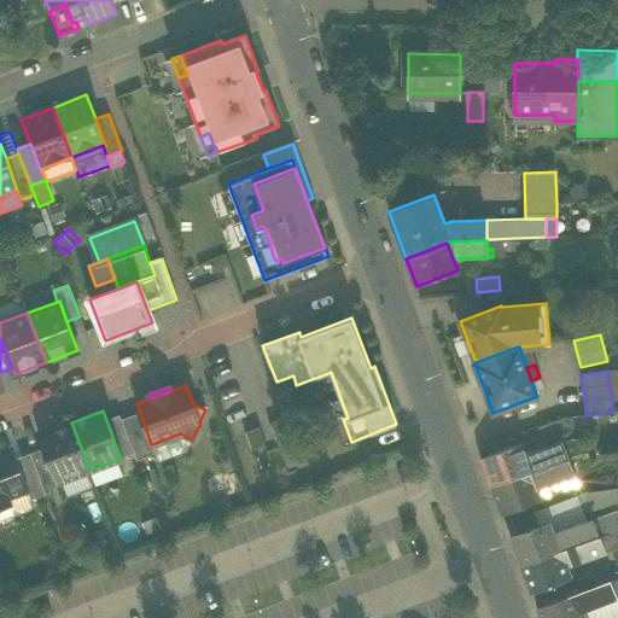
[(140,413),(121,420),(134,454),(136,460),(156,453),(152,444),(151,444),(140,413)]
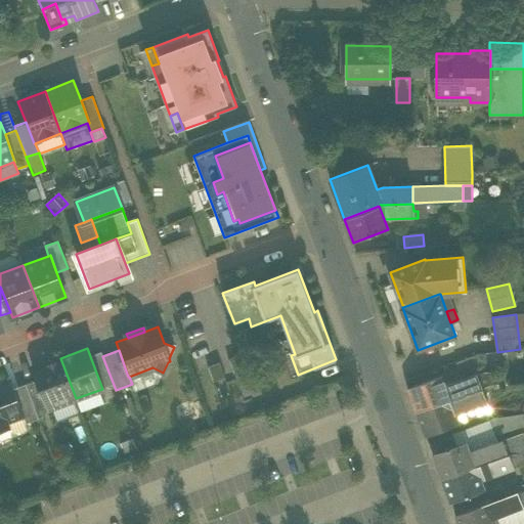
[(102,389),(114,385),(102,356),(101,352),(90,356),(102,389)]
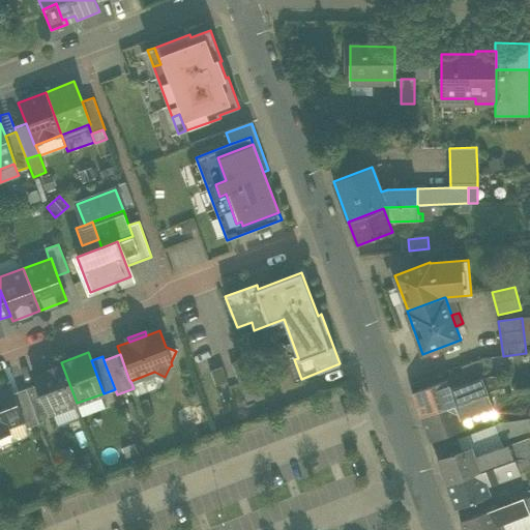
[(462,366),(465,375),(496,363),(494,357),(481,358),(462,366)]
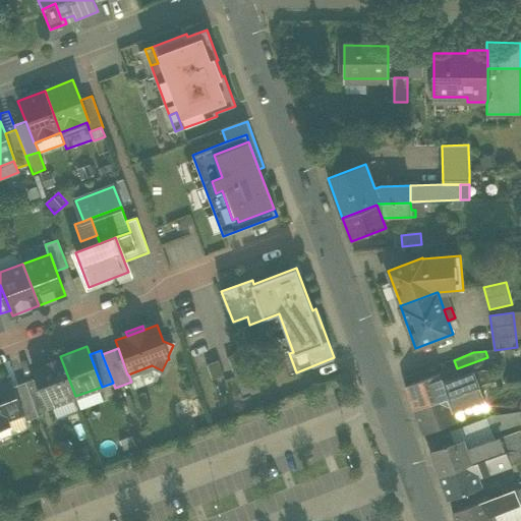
[(238,352),(226,357),(232,372),(244,368),(238,352)]
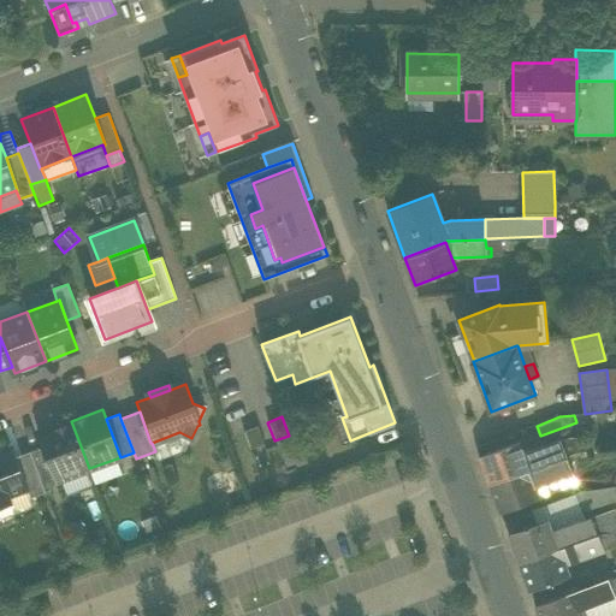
[(60,479),(89,468),(71,421),(40,433),(45,446),(57,480),(60,479)]
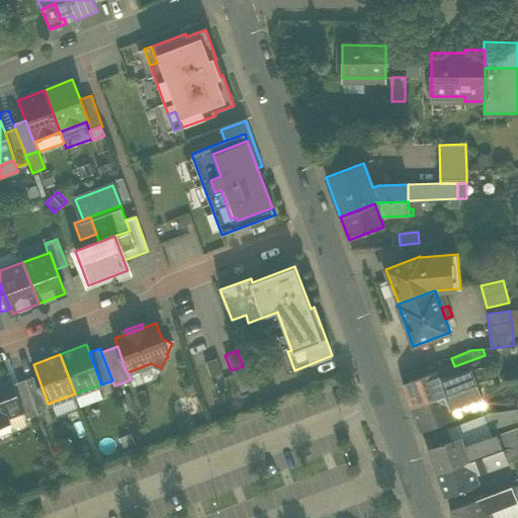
[(217,358),(204,362),(210,378),(223,373),(217,358)]
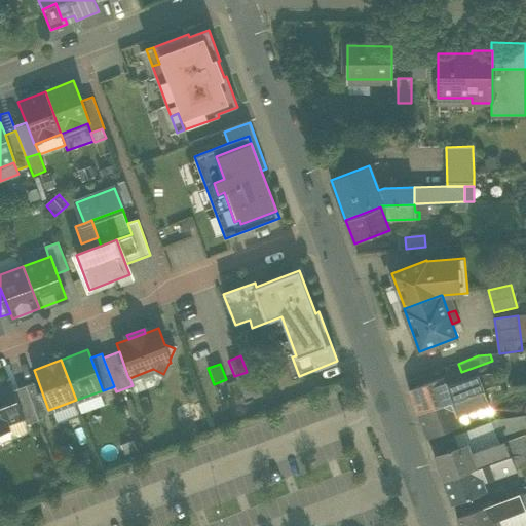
[(153,369),(129,378),(133,385),(135,393),(158,384),(163,374),(153,369)]
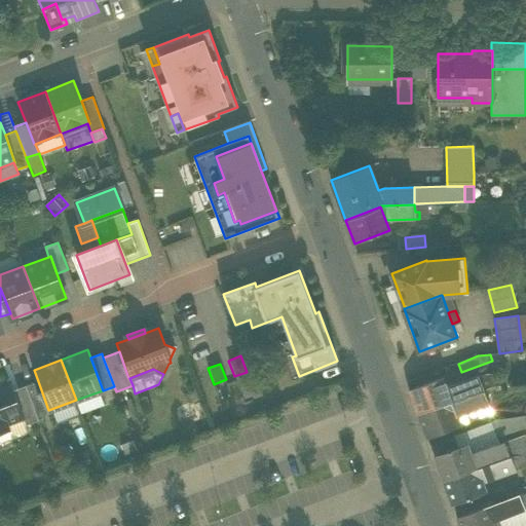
[(478,374),(446,386),(452,401),(483,389),(478,374)]
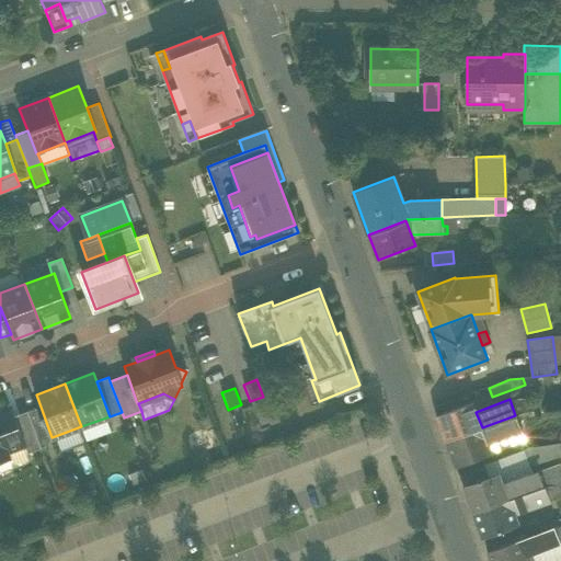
[(446,442),(482,427),(476,412),(472,403),(436,418),(446,442)]
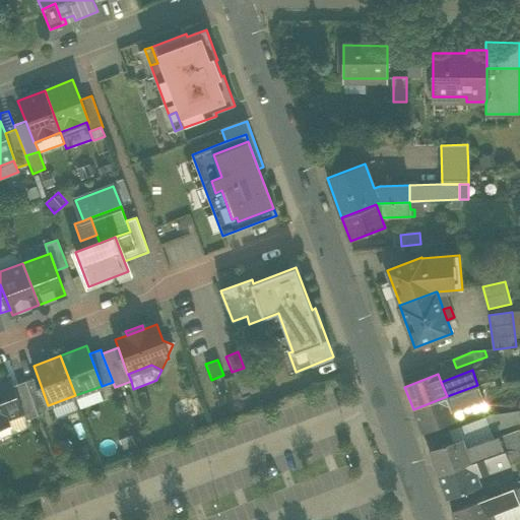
[(37,409),(48,405),(38,377),(25,381),(37,409)]
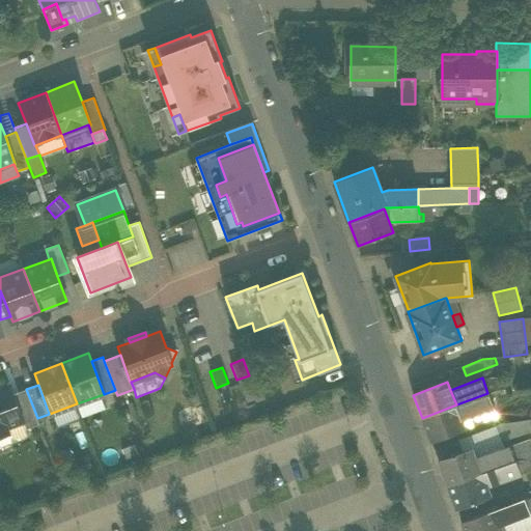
[(0,437),(8,434),(6,427),(23,422),(12,394),(10,387),(0,390),(0,437)]
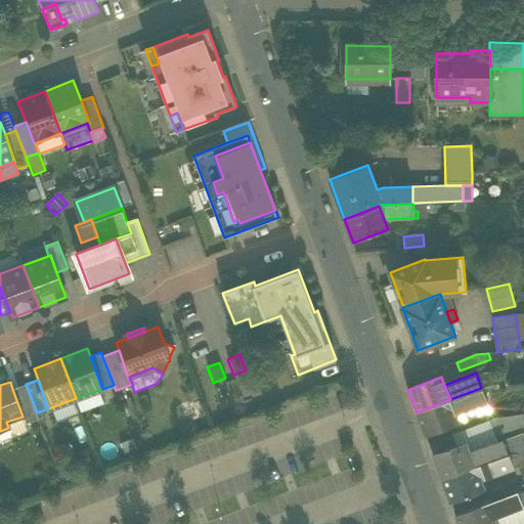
[(23,417),(26,424),(39,419),(37,412),(26,384),(12,389),(23,417)]
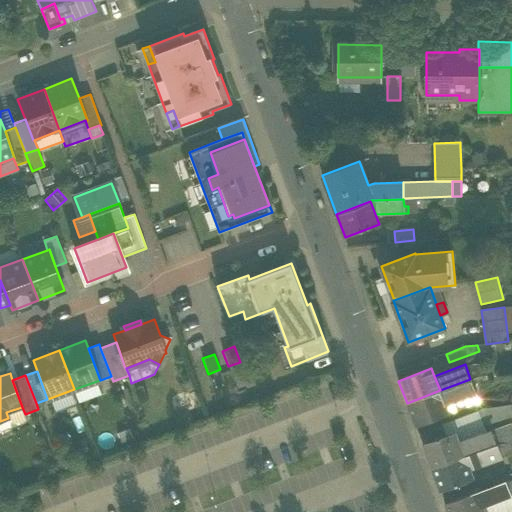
[(470,379),(440,390),(445,405),(476,393),(470,379)]
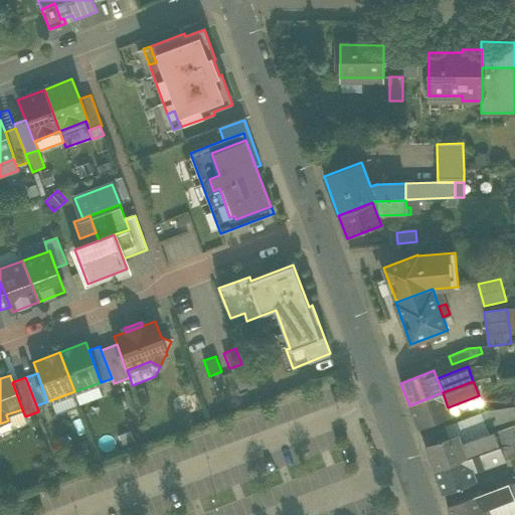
[(98,383),(74,391),(79,405),(103,397),(98,383)]
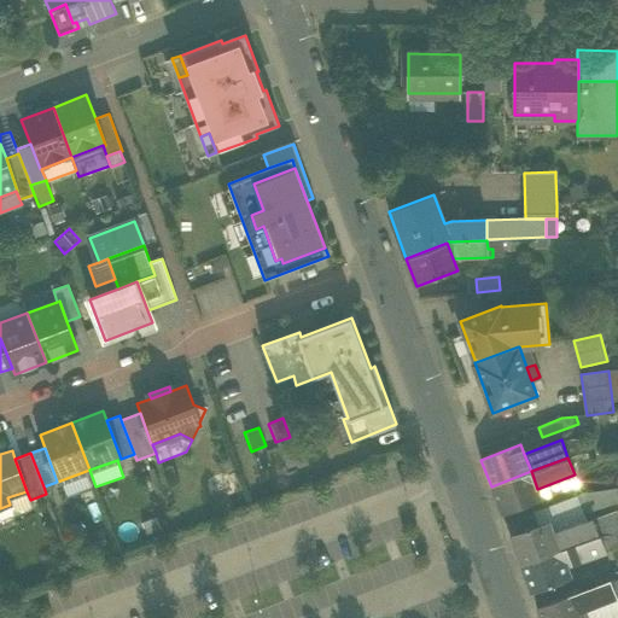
[(66,497),(95,487),(89,470),(60,481),(66,497)]
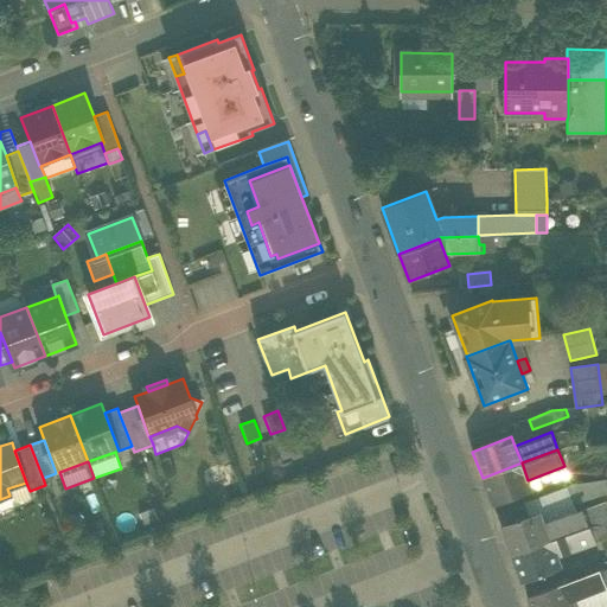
[(532,491),(528,480),(522,462),(483,478),(493,506),(532,491)]
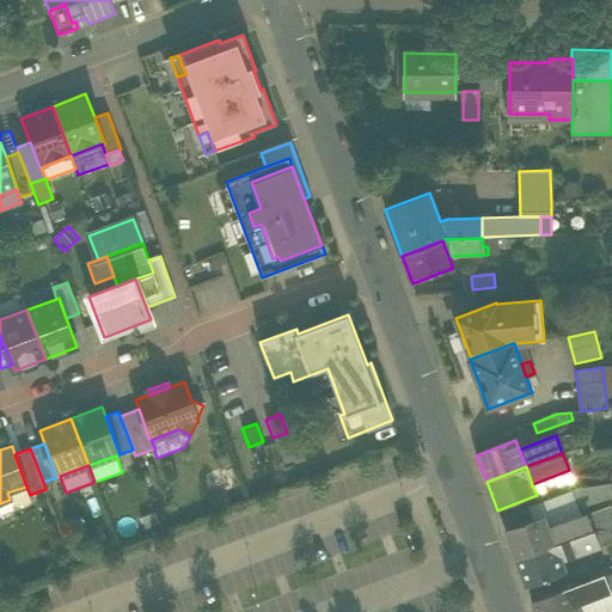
[(611,483),(581,487),(587,506),(611,497),(611,483)]
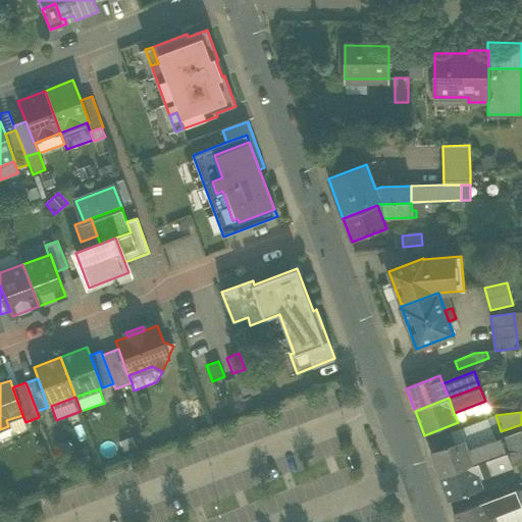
[(426,441),(430,453),(449,446),(444,434),(426,441)]
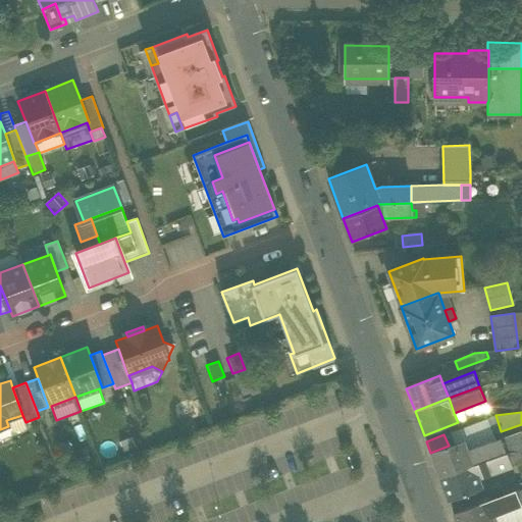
[(501,438),(487,442),(492,457),(506,452),(504,445),(507,444),(505,436),(501,438)]
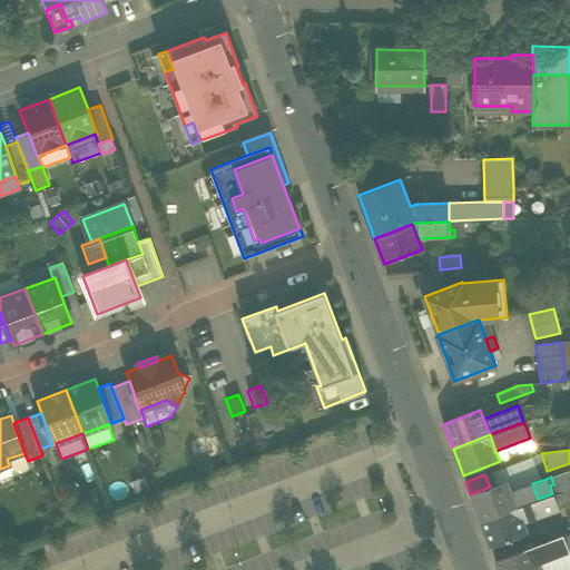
[(470,494),(480,521),(538,499),(532,483),(511,491),(507,481),(490,487),(470,494)]
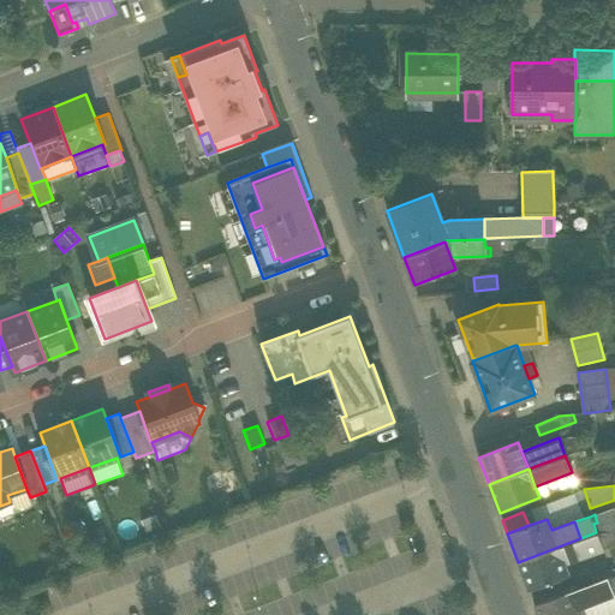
[(580,538),(586,555),(602,549),(607,548),(604,539),(599,541),(596,532),(580,538)]
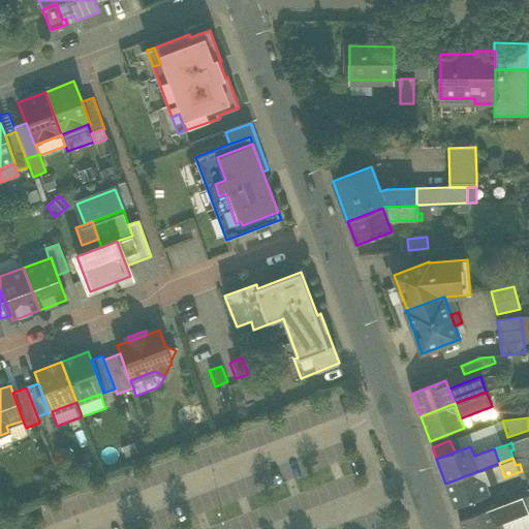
[(504,477),(499,463),(445,484),(455,507),(489,495),(485,485),(504,477)]
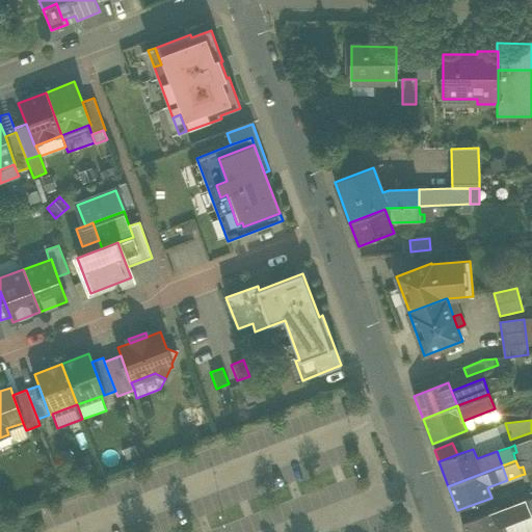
[(502,526),(531,514),(526,499),(497,510),(502,526)]
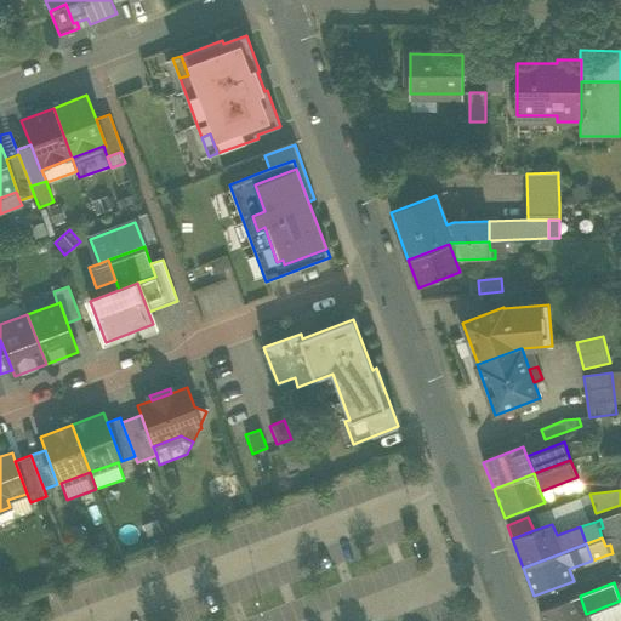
[(588,620),(586,614),(580,596),(540,610),(542,620),(588,620)]
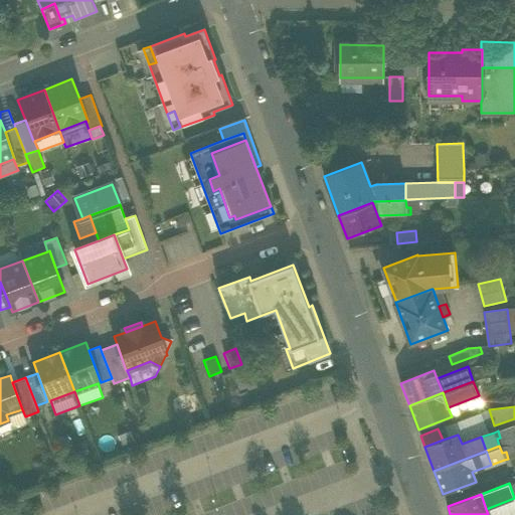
[(505,514),(510,513),(514,511),(514,497),(514,498),(486,509),(488,514),(505,514)]
